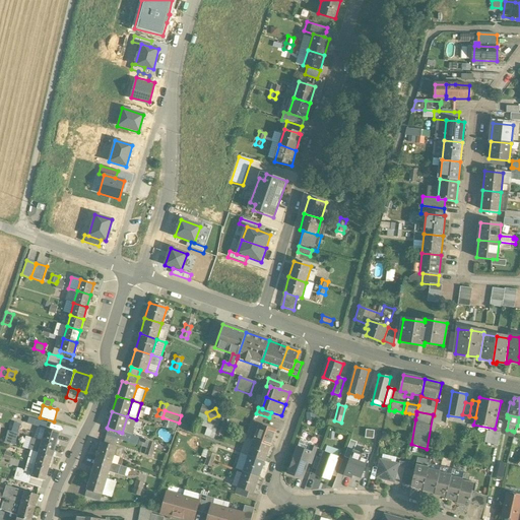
[(127,416),(122,433),(131,436),(136,419),(127,416)]
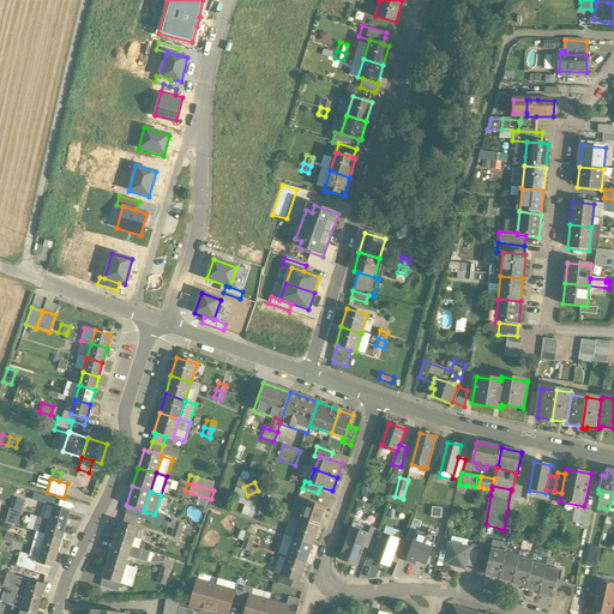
[(53,499),(38,494),(36,501),(50,506),(53,499)]
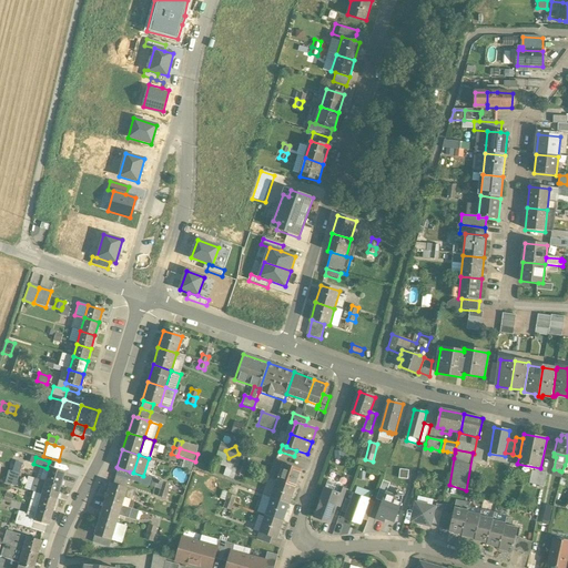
[(247,463),(240,459),(237,467),(245,469),(247,463)]
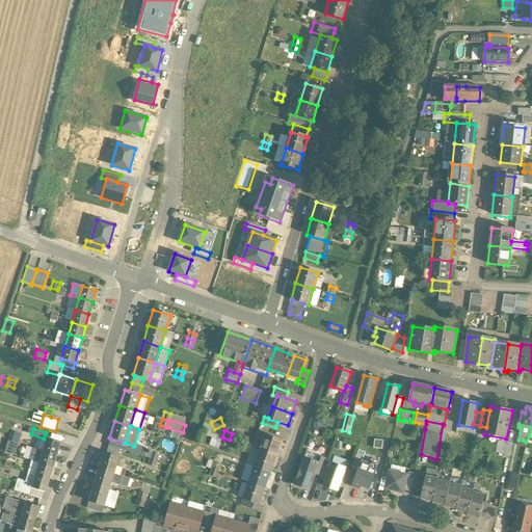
[(283,441),(266,434),(260,451),(276,456),(283,441)]
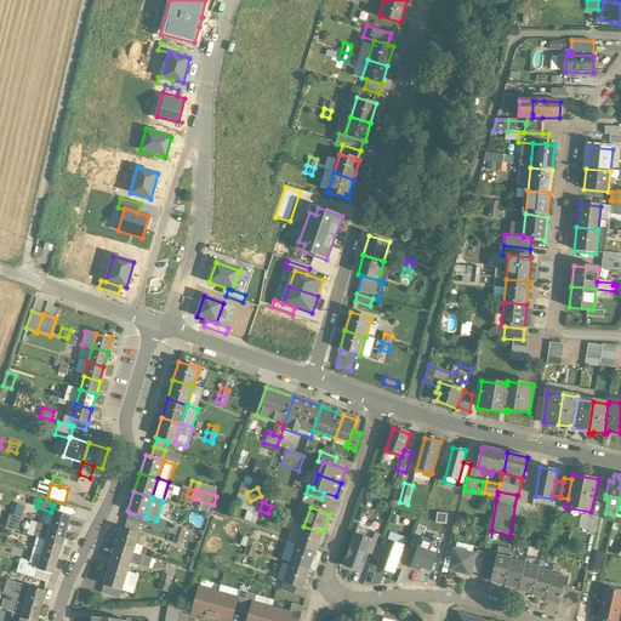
[(268,513),(260,511),(257,518),(266,520),(268,513)]
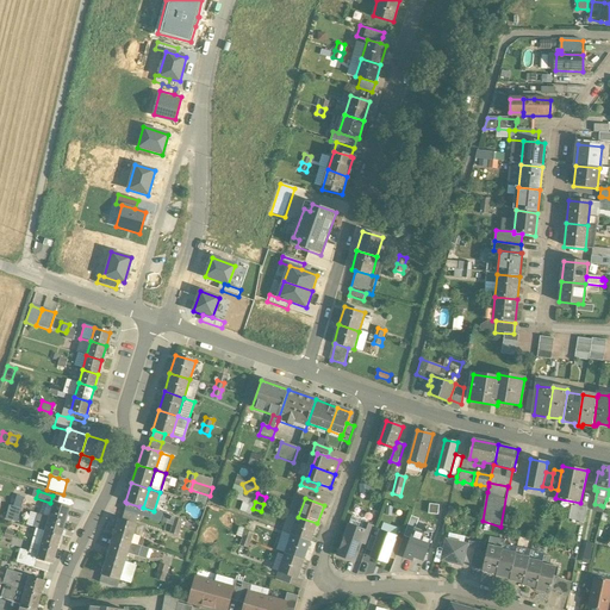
[(69,506),(54,503),(50,516),(66,521),(69,506)]
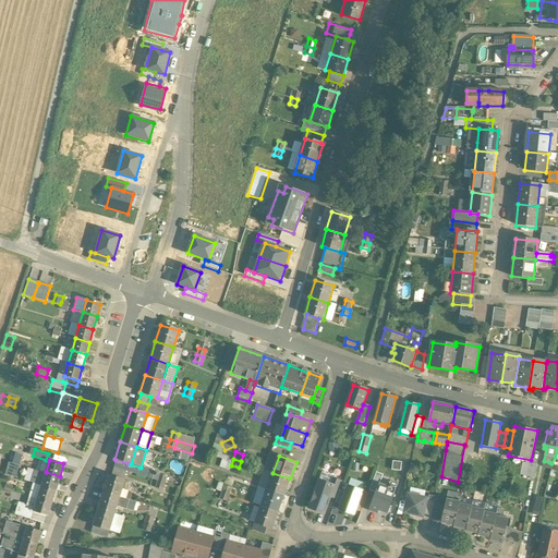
[(128,463),(116,460),(114,462),(113,466),(125,471),(128,463)]
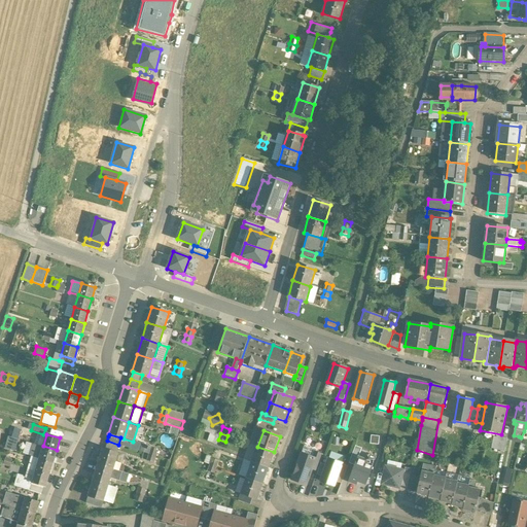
[(507,438),(501,437),(498,451),(504,452),(507,438)]
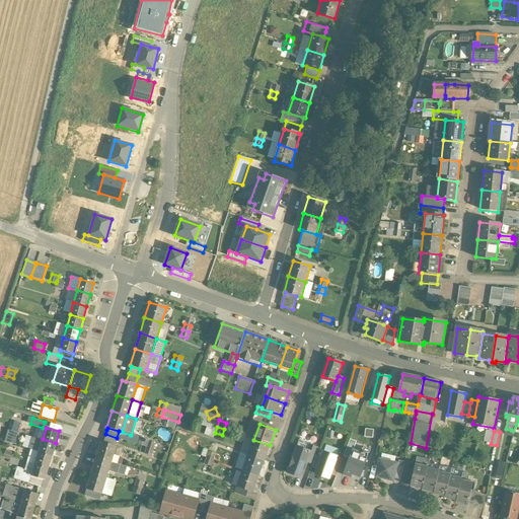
[(117,438),(105,434),(103,442),(114,445),(117,438)]
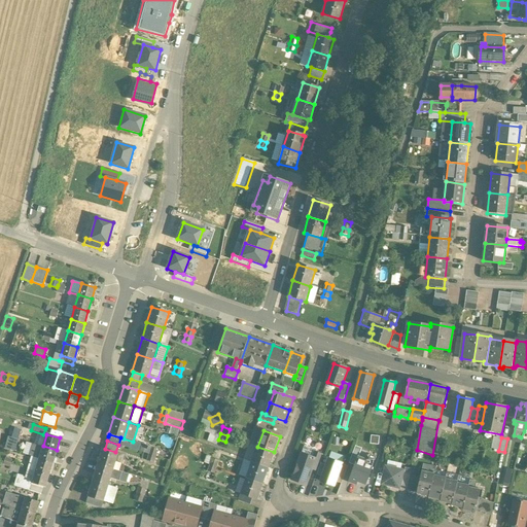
[(57,450),(43,446),(39,458),(53,462),(57,450)]
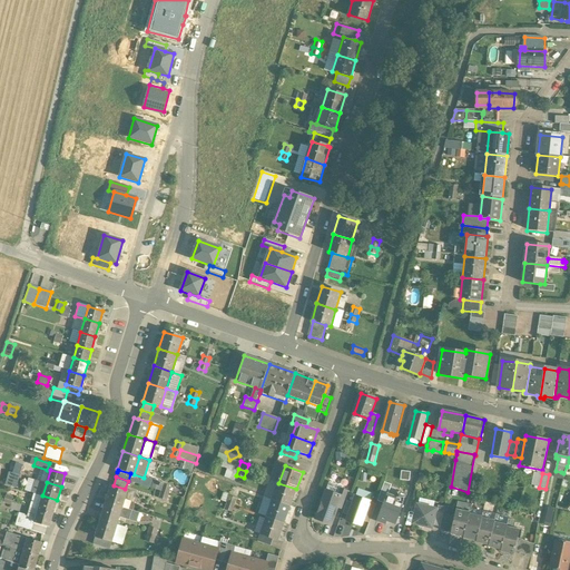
[(384,482),(377,501),(384,503),(387,494),(389,494),(392,485),(384,482)]
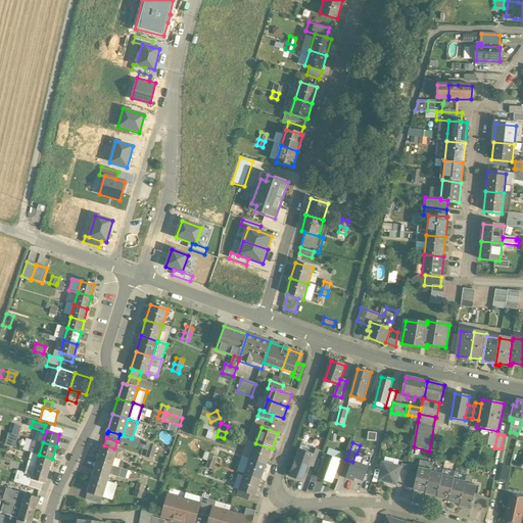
[(272,448),(255,443),(250,459),(267,465),(272,448)]
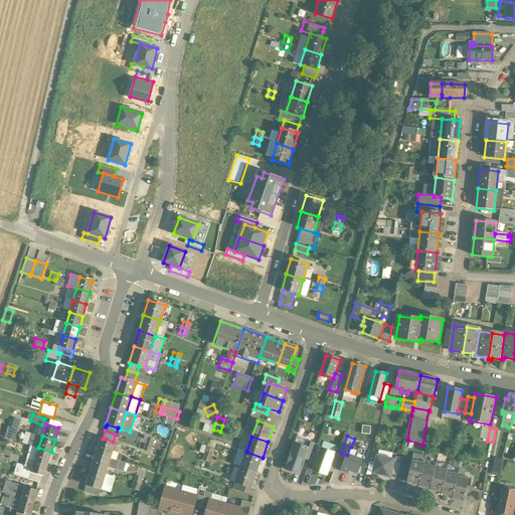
[(115,443),(100,439),(96,453),(111,458),(115,443)]
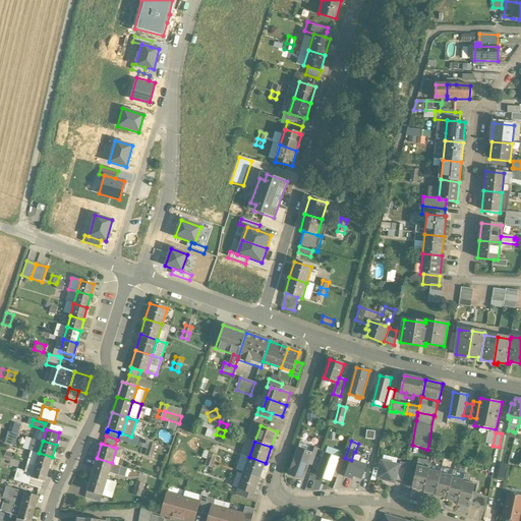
[(320,450),(312,447),(310,453),(312,453),(308,464),(314,466),(317,458),(320,450)]
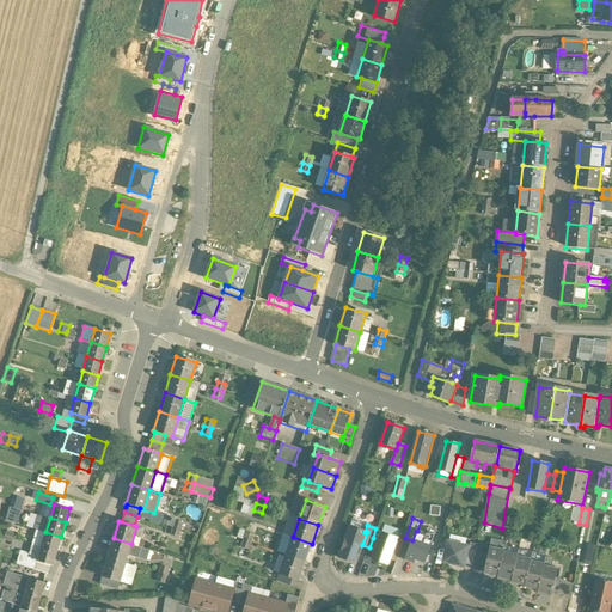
[(136,526),(132,544),(140,546),(145,528),(136,526)]
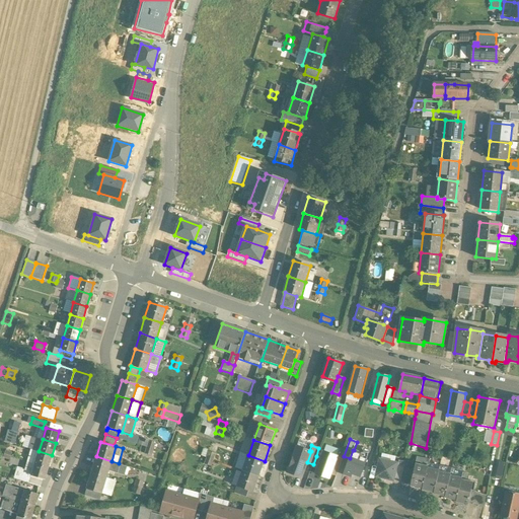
[(309,451),(297,446),(288,473),(301,477),(307,462),(311,451),(309,451)]
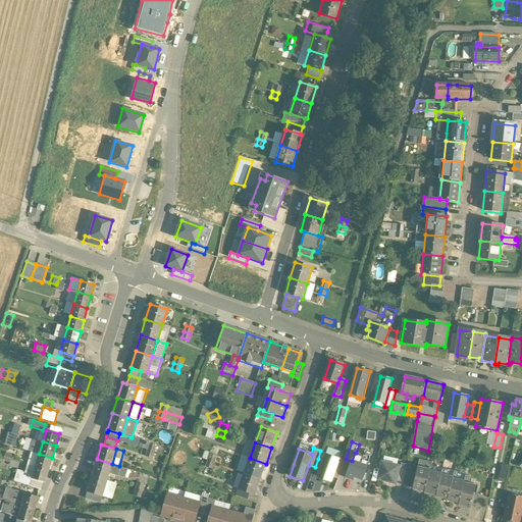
[(154,452),(147,450),(145,457),(151,459),(154,452)]
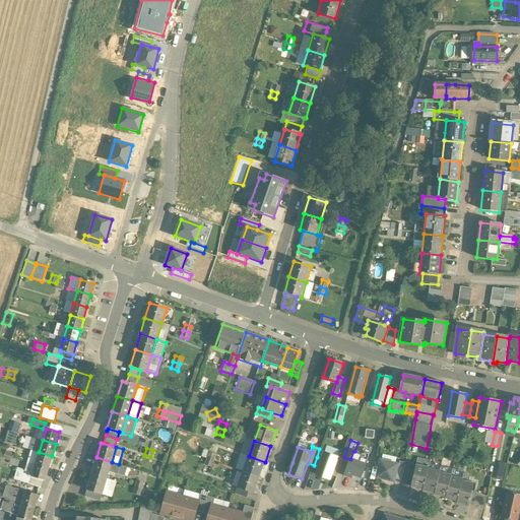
[(366,466),(370,454),(362,451),(361,453),(354,451),(353,451),(350,459),(343,475),(351,478),(352,476),(361,479),(366,467),(366,466)]
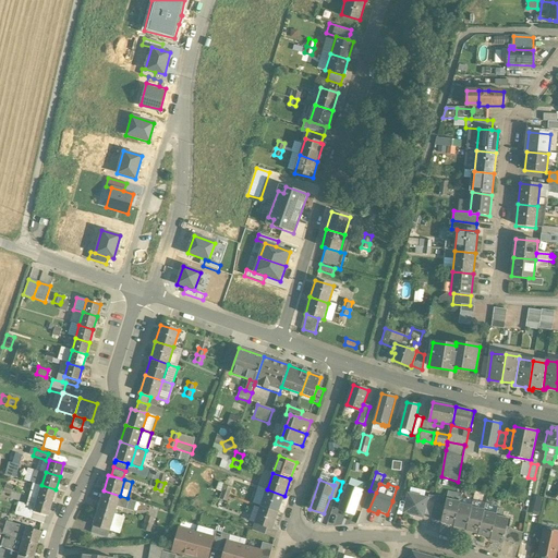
[(56,489),(41,485),(38,498),(52,502),(56,489)]
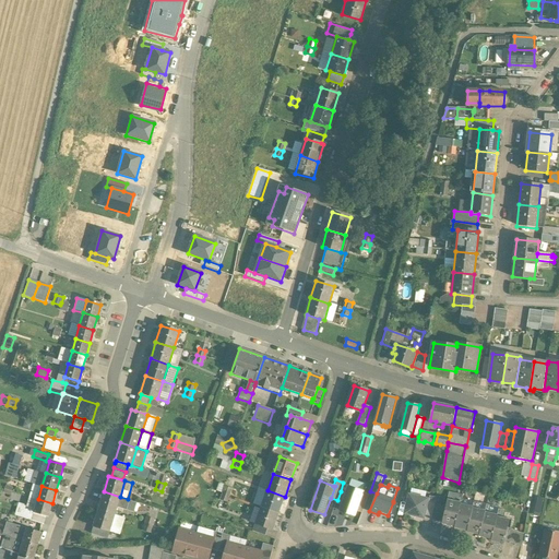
[(232,489),(224,486),(222,492),(229,496),(232,489)]
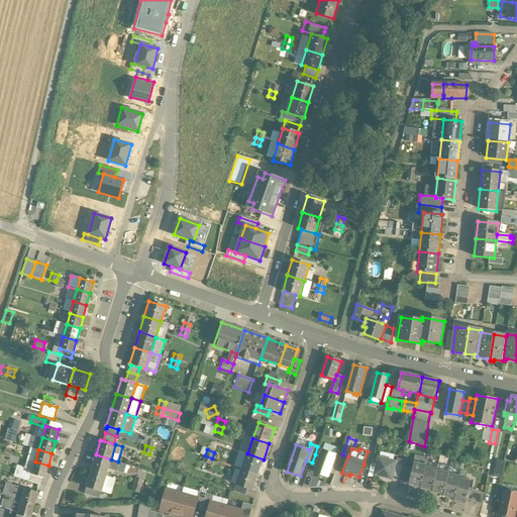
[(335,455),(323,451),(321,456),(317,469),(315,473),(327,477),(329,473),(335,455)]
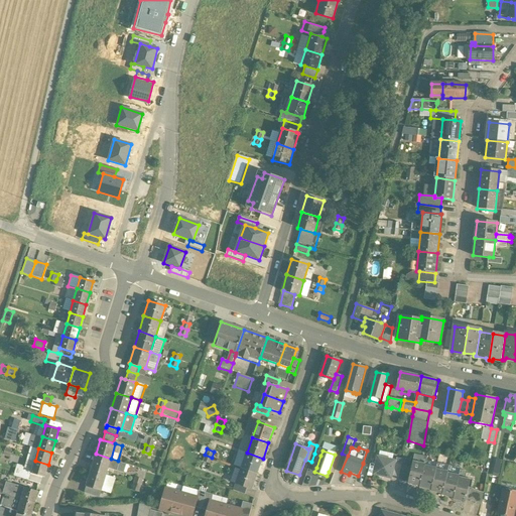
[(263,459),(247,453),(241,468),(257,474),(263,459)]
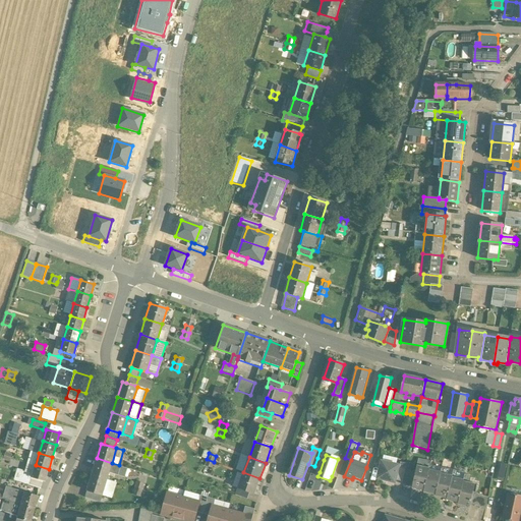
[(112,463),(97,458),(92,474),(107,478),(109,471),(112,463)]
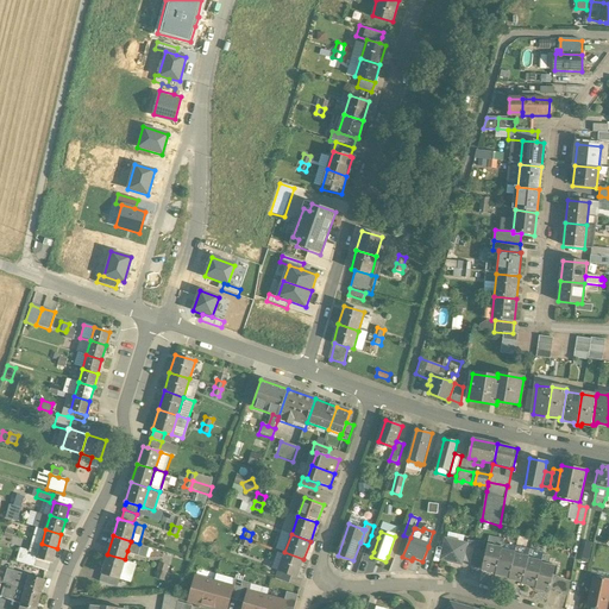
[(378,538),(371,535),(368,545),(365,550),(374,552),(378,538)]
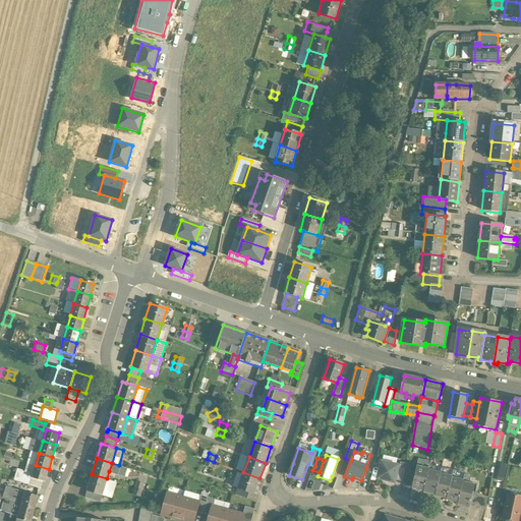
[(214,462),(207,459),(205,466),(212,468),(214,462)]
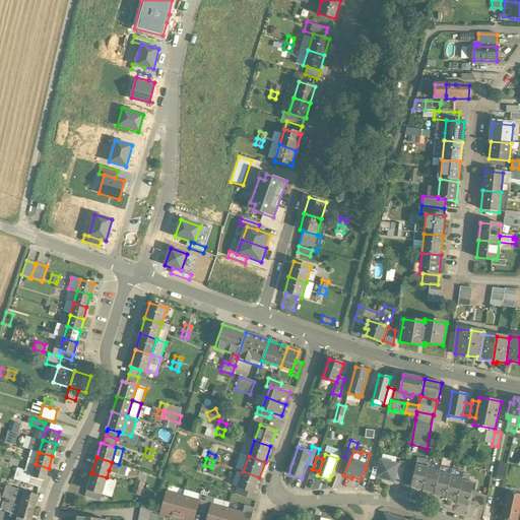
[(342,461),(337,458),(331,475),(336,477),(342,461)]
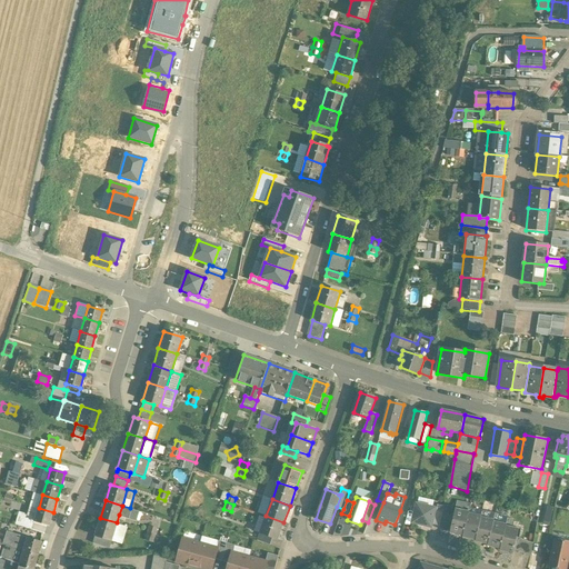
[(436,508),(417,503),(412,523),(431,527),(436,508)]
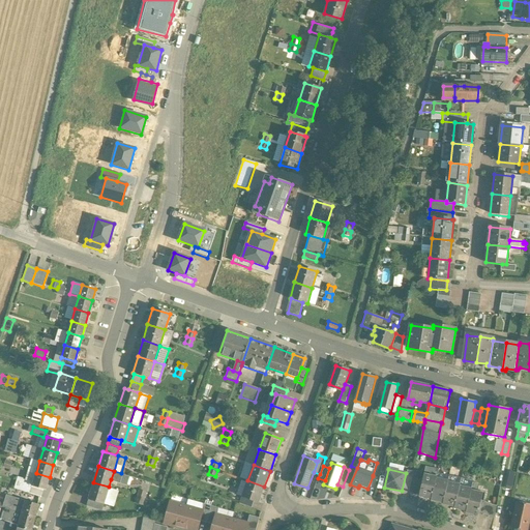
[(121,473),(114,471),(111,479),(127,486),(130,476),(121,473)]
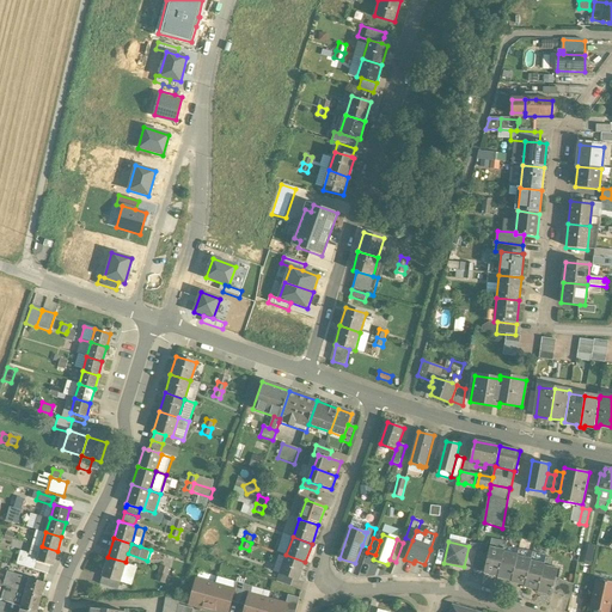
[(466,564),(473,567),(477,552),(478,545),(471,544),(466,564)]
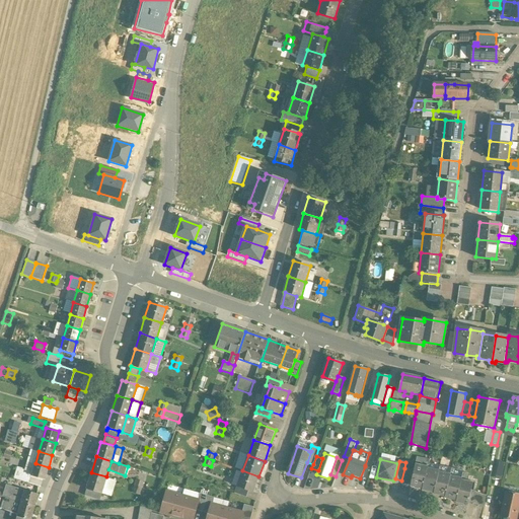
[(49,467),(35,463),(31,475),(45,479),(49,467)]
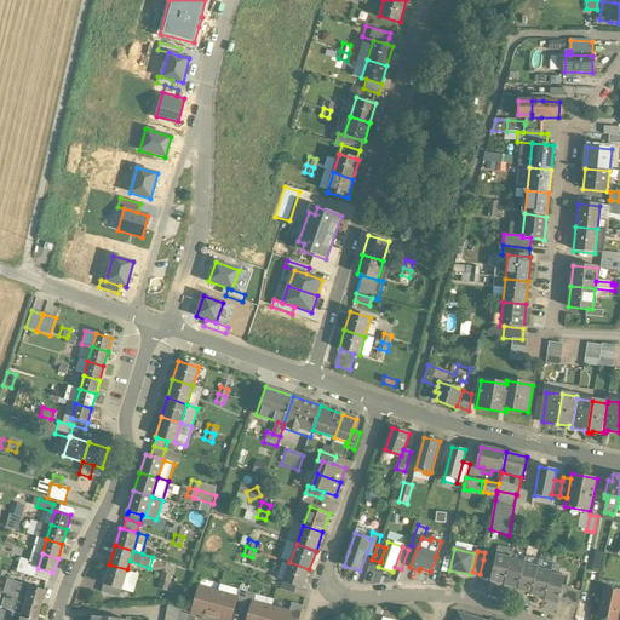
[(511,557),(497,555),(494,563),(492,578),(491,580),(501,581),(500,584),(505,584),(510,558),(511,558),(511,557)]
